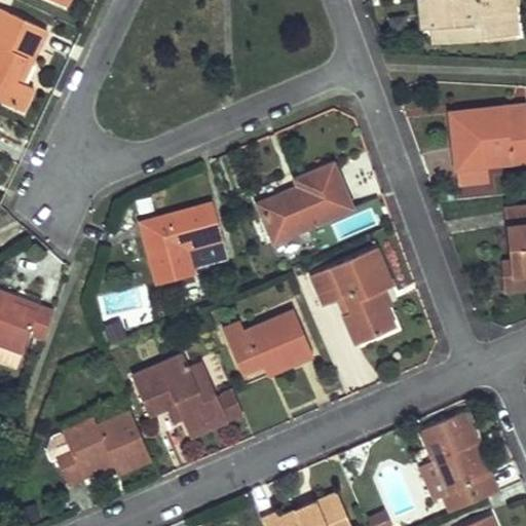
[(42,0),(65,10),(69,0),(42,0)]
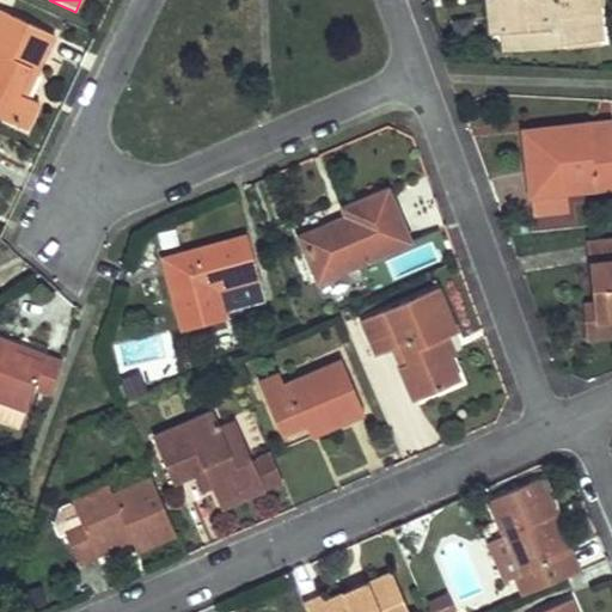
[(497,0),(488,0),(491,36),(501,35),(497,0)]
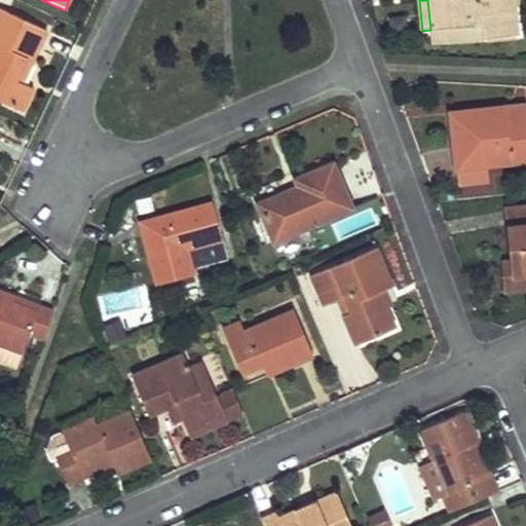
[(427,0),(430,30),(438,30),(447,29),(448,41),(520,36),(516,0),(427,0)]
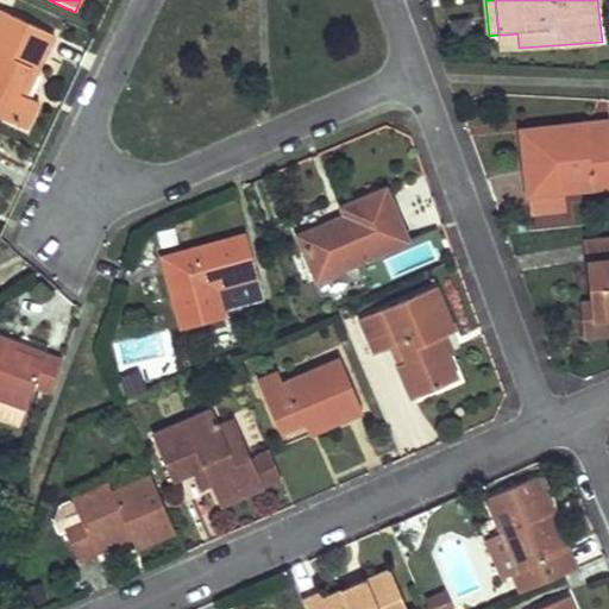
[(51,42),(0,17),(0,123),(25,135),(37,110),(24,102),(18,99),(24,86),(29,88),(51,42)]
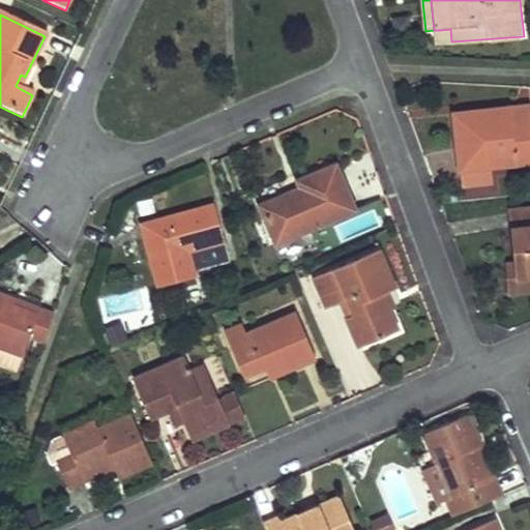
[(450,29),(441,30),(441,42),(451,41),(450,29)]
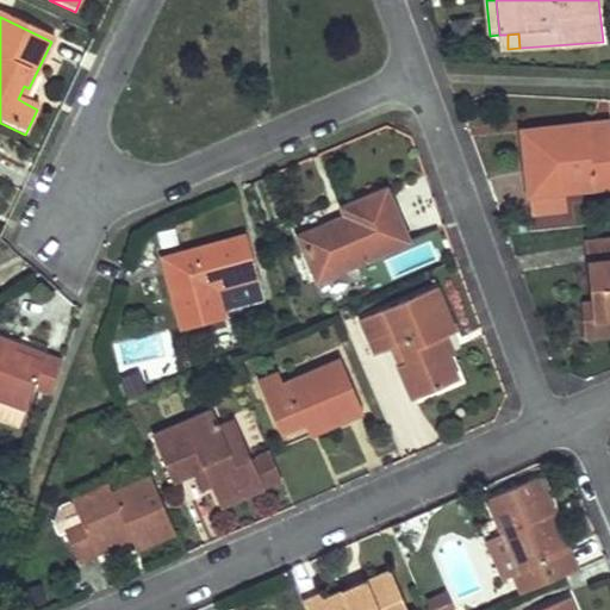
[(29,88),(24,86),(18,99),(24,103),(29,88)]
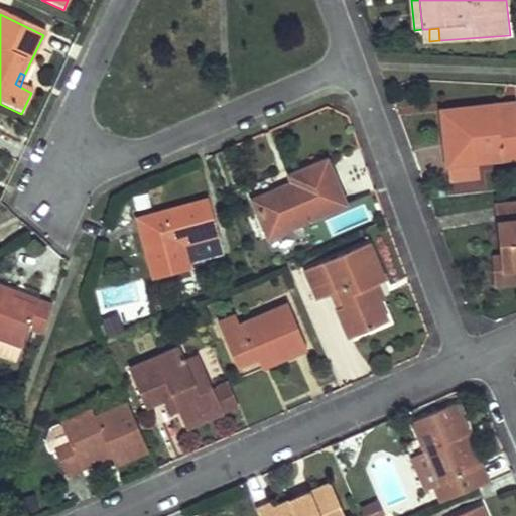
[(515,112),(515,102),(499,104),(500,114),(515,112)]
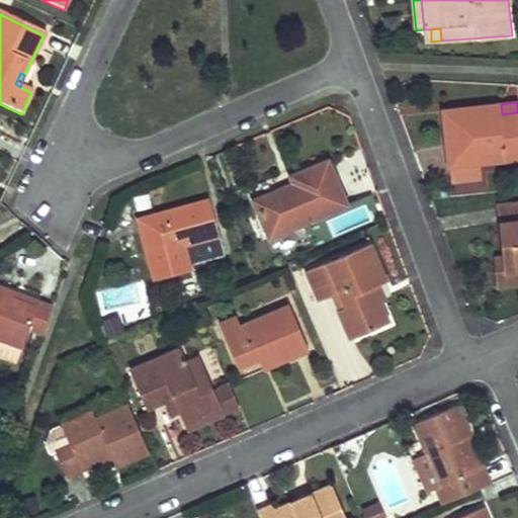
[(501,104),(442,110),(448,169),(452,169),(482,164),(481,157),(505,155),(507,163),(517,161),(517,112),(502,114),(501,104)]
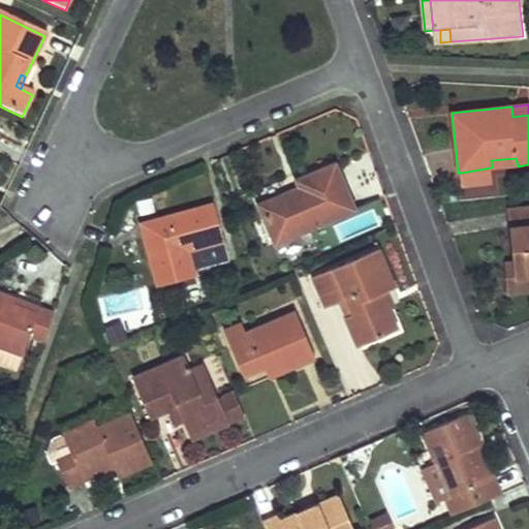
[(518,166),(516,158),(491,160),(492,167),(518,166)]
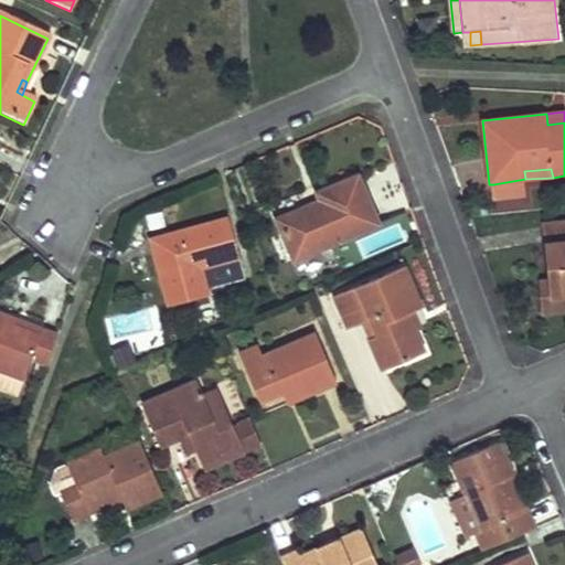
[(295,260),(379,225),(359,177),(318,193),(320,200),(276,217),(295,260)]
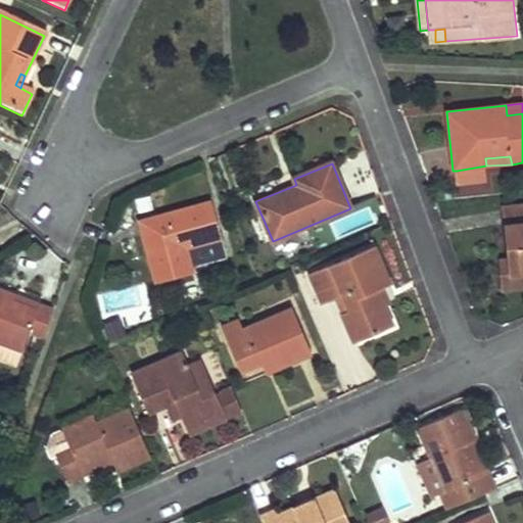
[(488,184),(486,165),(457,171),(458,187),(488,184)]
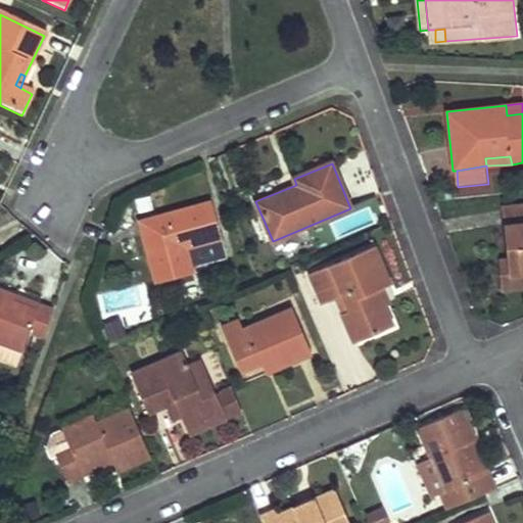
[(218,240),(208,202),(138,223),(153,284),(194,273),(188,250),(218,240)]
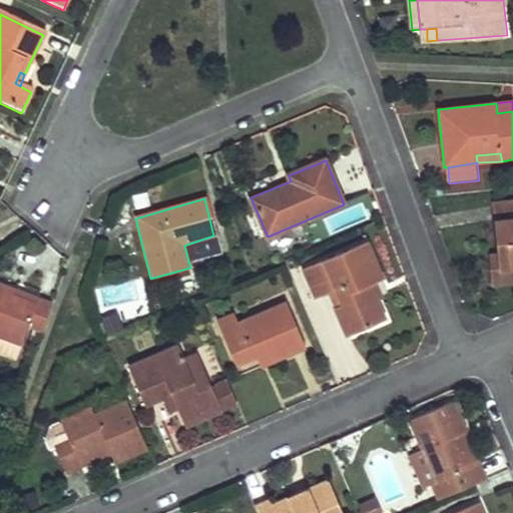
[(512,201),(494,203),(499,255),(490,257),(493,285),(512,283),(512,201)]
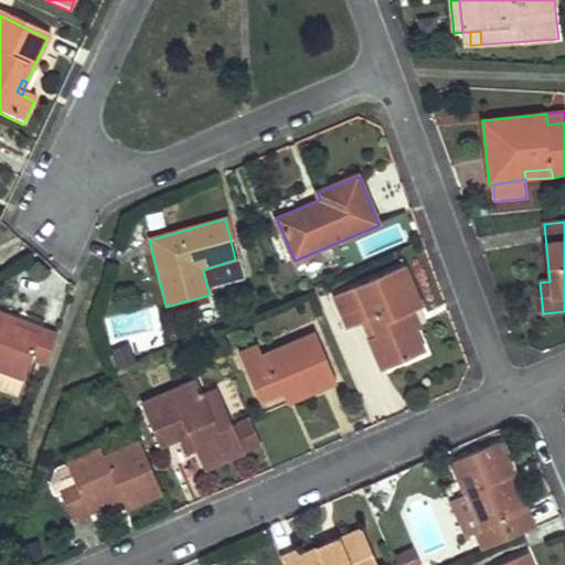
[(422,308),(406,266),(337,297),(350,329),(362,324),(370,321),(376,337),(370,340),(383,372),(426,352),(408,315),(422,308)]
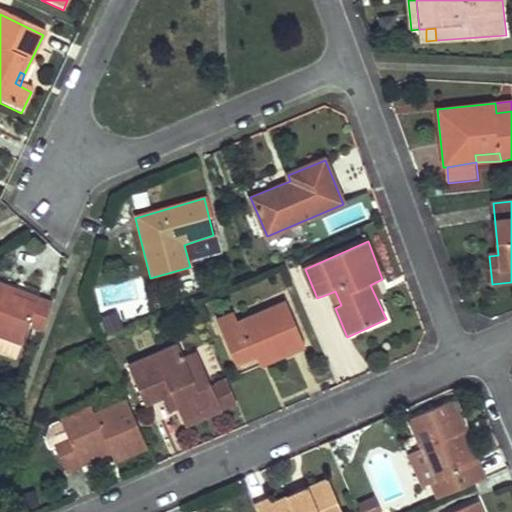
[(12,296),(0,291),(0,343),(19,350),(26,330),(40,336),(49,309),(35,303),(34,308),(11,300),(12,296)]
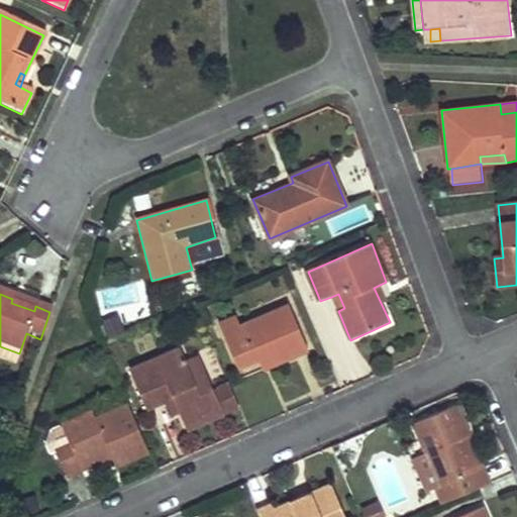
[(344,308),(338,294),(331,297),(338,311),(344,308)]
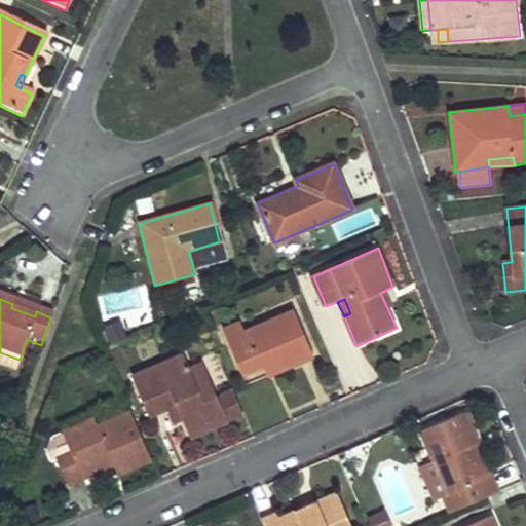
[(36,311),(12,304),(11,308),(35,316),(36,311)]
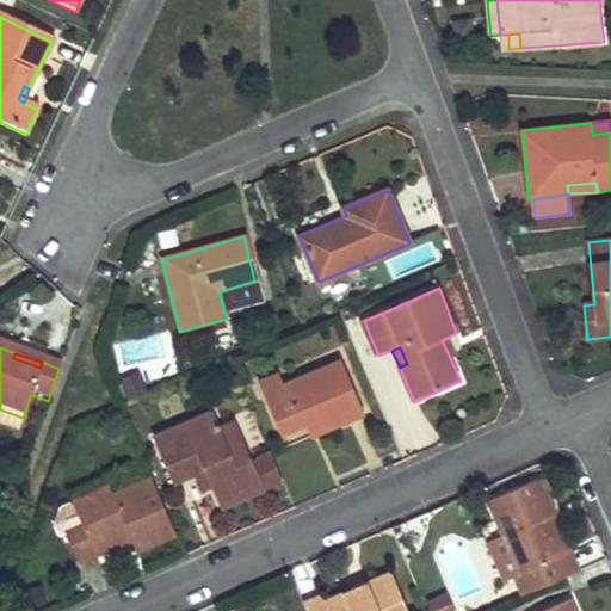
[(346,423),(363,415),(340,363),(283,386),(278,375),(261,383),(284,436),(308,425),(341,411),(346,423)]
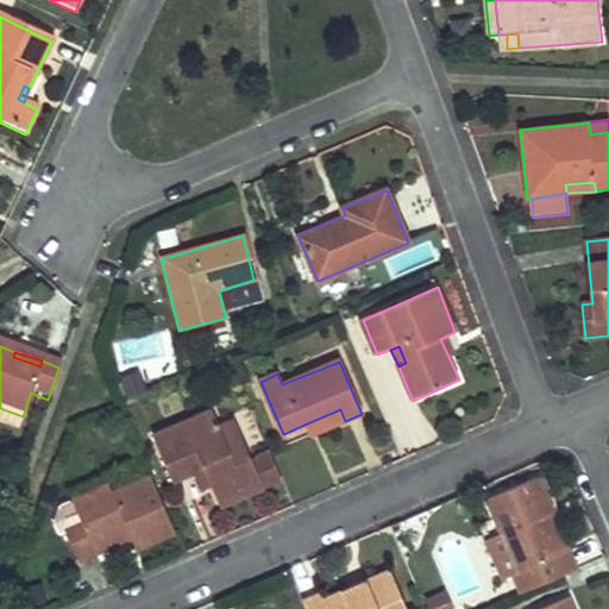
[(345,421),(340,409),(307,424),(312,435),(345,421)]
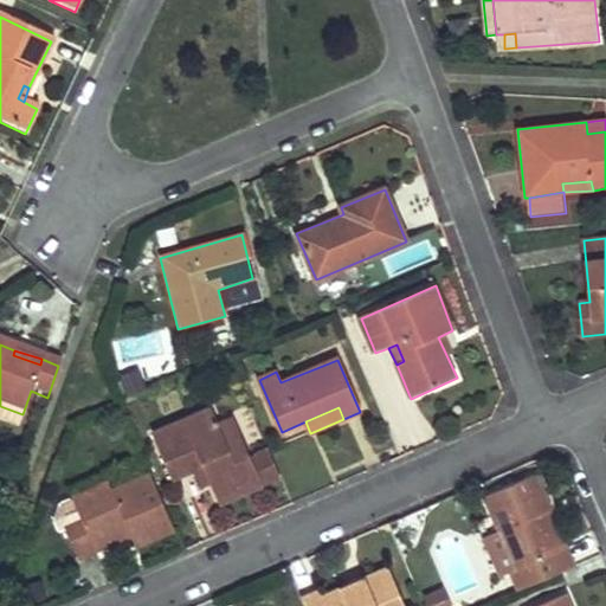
[(220,505),(264,488),(249,452),(234,461),(219,423),(213,410),(152,434),(172,481),(202,466),(220,505)]
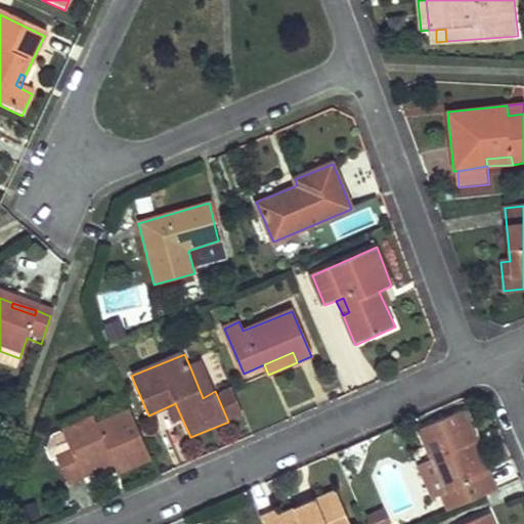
[(215,391),(203,360),(189,365),(203,398),(215,391)]
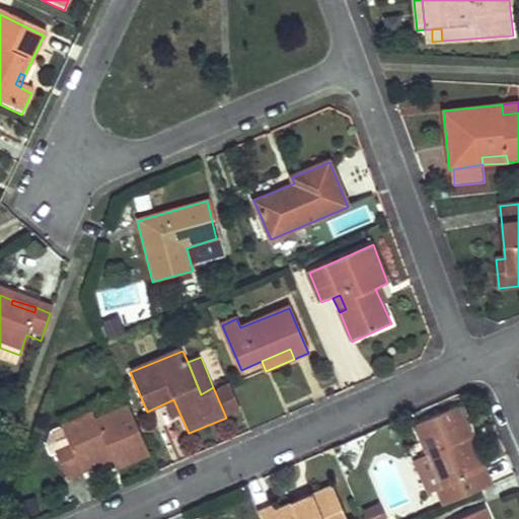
[(152,454),(131,405),(97,421),(94,413),(63,427),(72,447),(58,453),(70,480),(84,473),(82,468),(110,454),(114,461),(118,469),(152,454)]
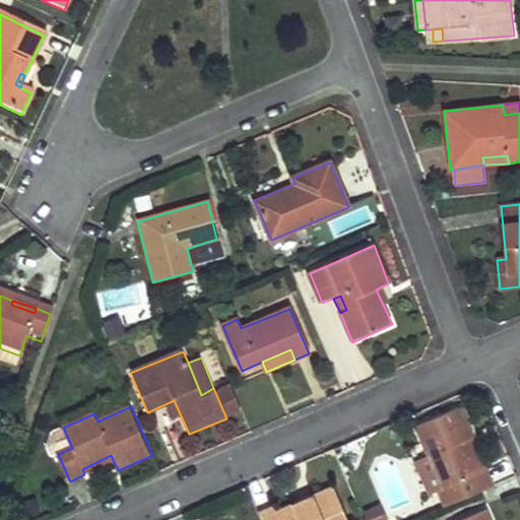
[(471,440),(459,411),(415,430),(430,461),(415,467),(430,500),(438,496),(445,510),(493,491),(485,473),(478,476),(464,442),(471,440)]
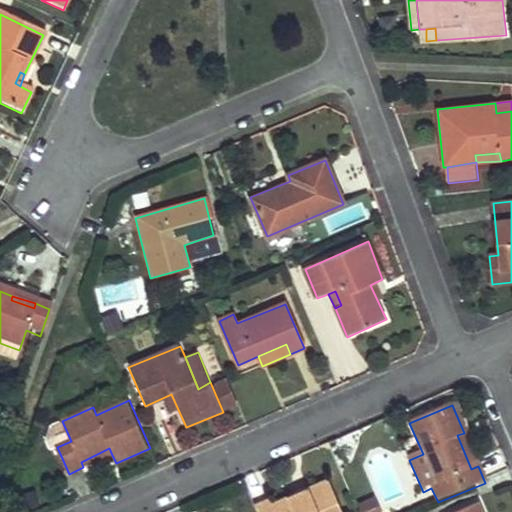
[(50,441),(65,438),(61,421),(46,424),(50,441)]
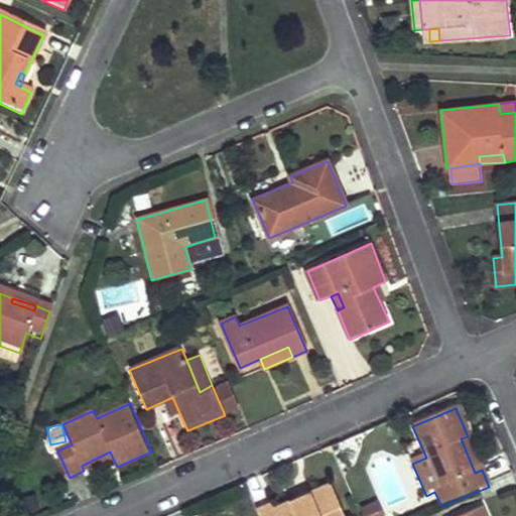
[(482,470),(468,436),(461,438),(475,473),(482,470)]
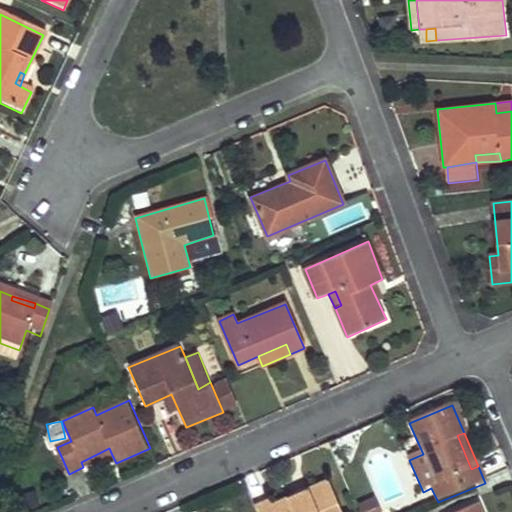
[(112,455),(109,448),(81,462),(83,467),(112,455)]
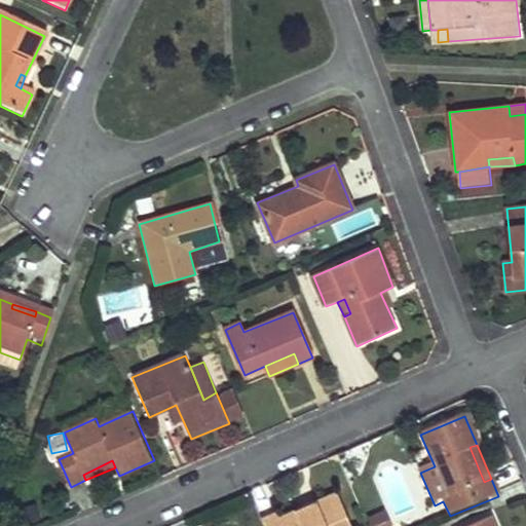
[(349,525),(337,495),(279,519),(277,513),(262,521),(264,525),(349,525)]
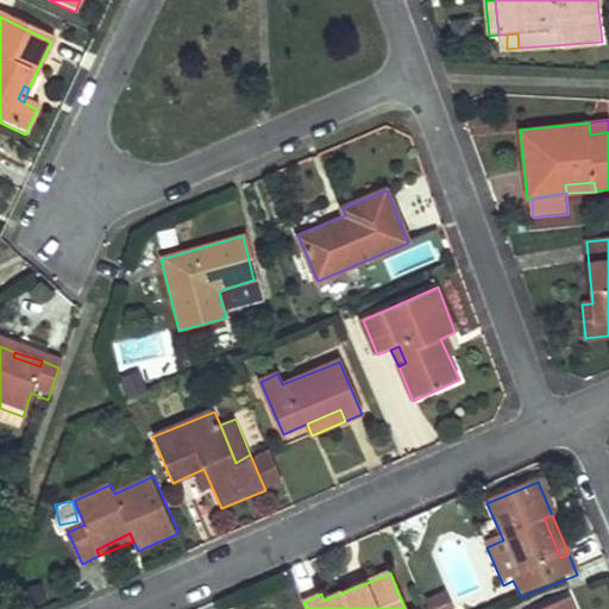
[(428,608),(452,608),(445,589),(424,596),(428,608)]
